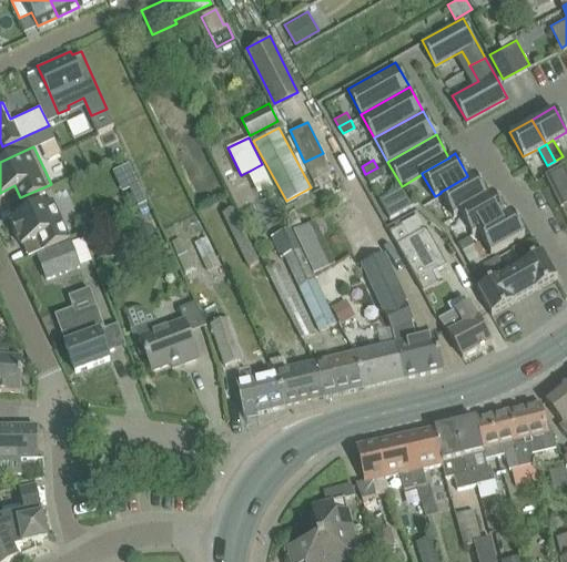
[(566,167),(564,162),(544,173),(559,205),(566,201),(566,167)]
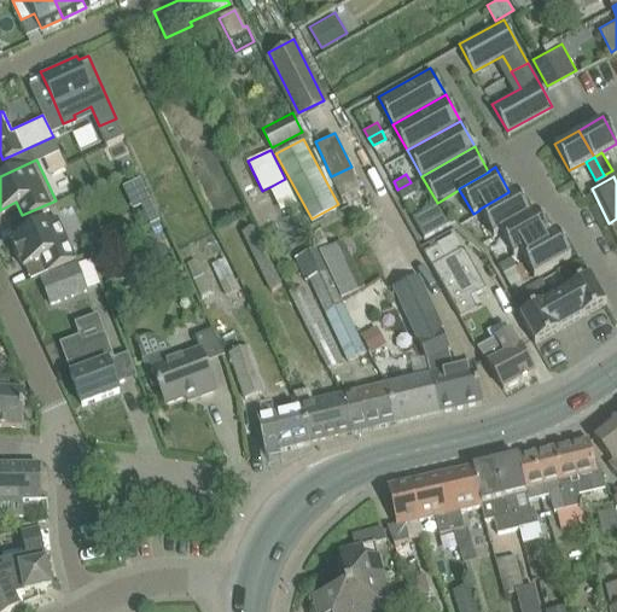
[(411,182),(397,190),(402,197),(415,190),(411,182)]
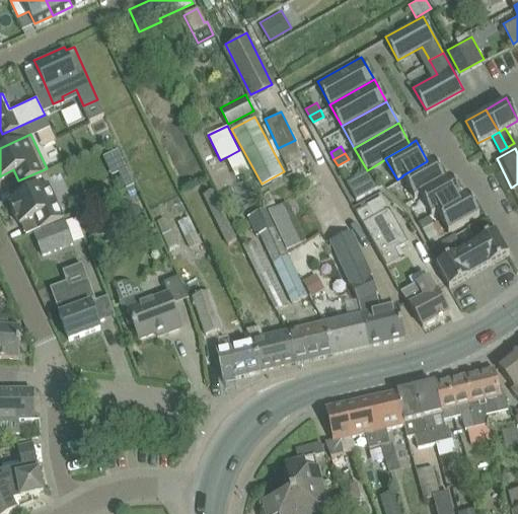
[(414,197),(420,194),(419,193),(444,178),(444,177),(433,157),(427,160),(427,161),(402,175),(402,176),(414,197)]
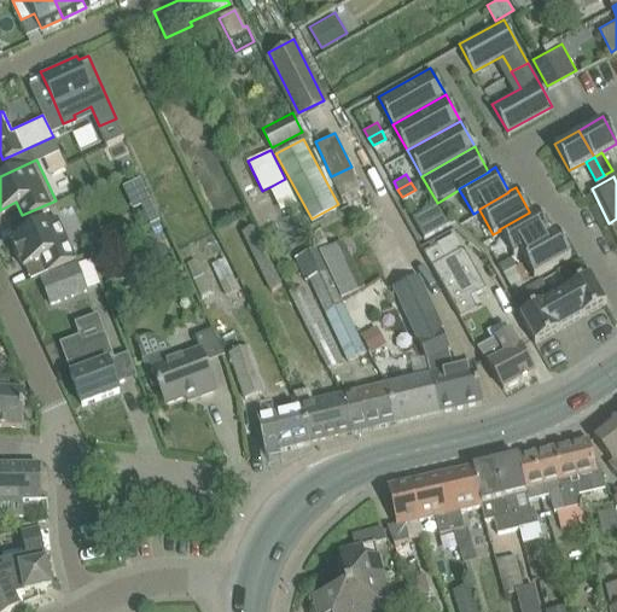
[(140,199),(150,220),(158,216),(150,196),(140,199)]
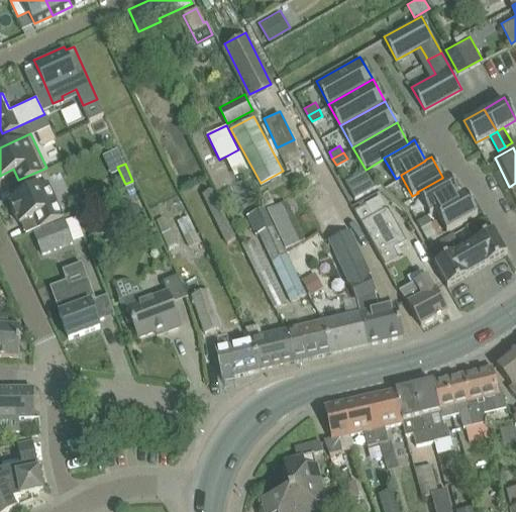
[(366,170),(365,168),(352,175),(356,182),(364,178),(371,174),(368,169),(366,170)]
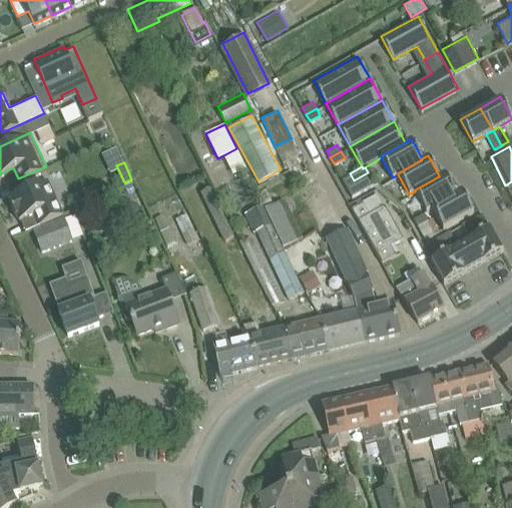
[(368,172),(361,176),(367,186),(373,183),(368,172)]
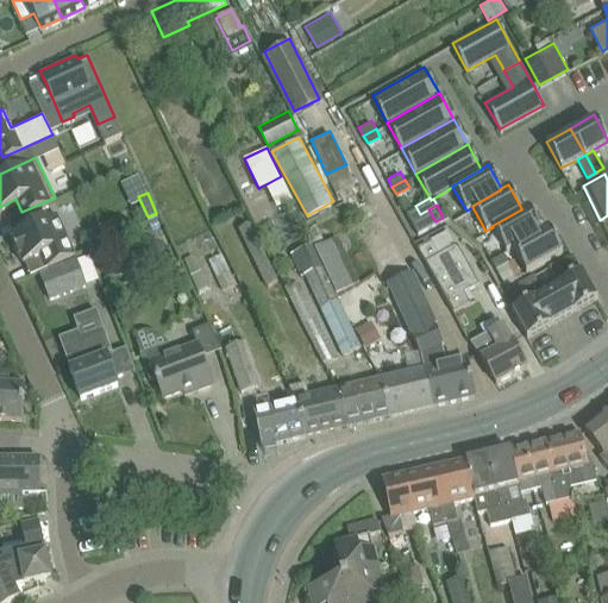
[(491,226),(493,227),(506,250),(513,246),(512,245),(541,230),(541,228),(527,205),(521,208),(521,209),(491,226)]
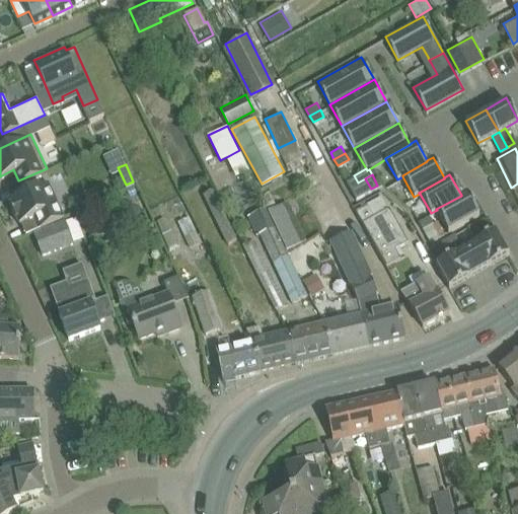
[(358,182),(354,175),(346,180),(351,189),(359,185),(358,182)]
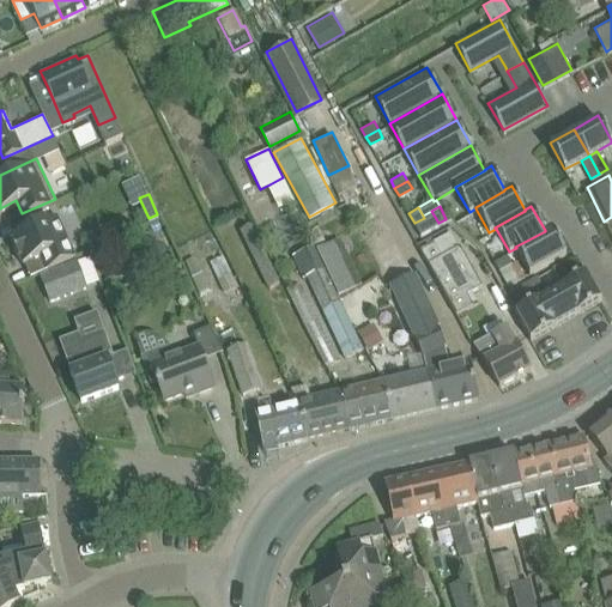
[(12,241),(18,255),(19,254),(23,261),(41,254),(47,267),(74,254),(55,213),(48,217),(44,208),(28,217),(31,225),(26,228),(26,225),(12,232),(13,234),(11,235),(13,240),(12,241)]
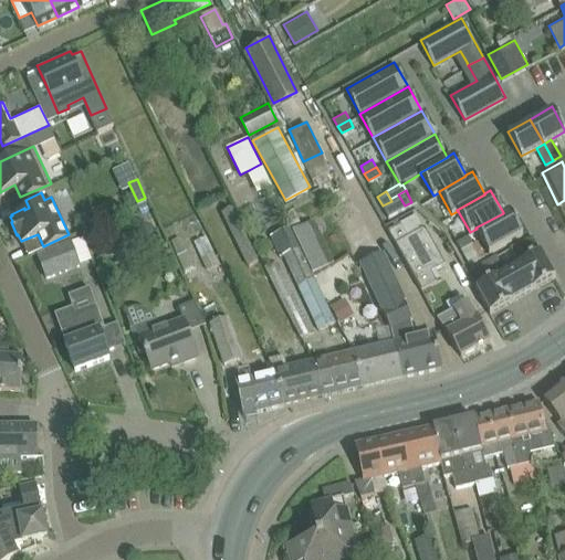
[(405,205),(398,194),(390,199),(391,201),(397,210),(405,205)]
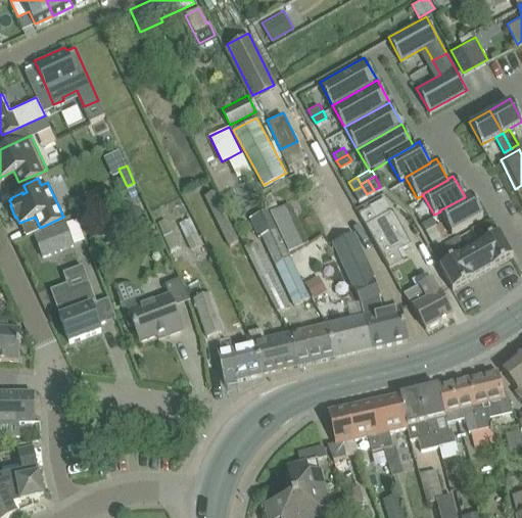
[(232,192),(240,209),(262,199),(252,182),(232,192)]
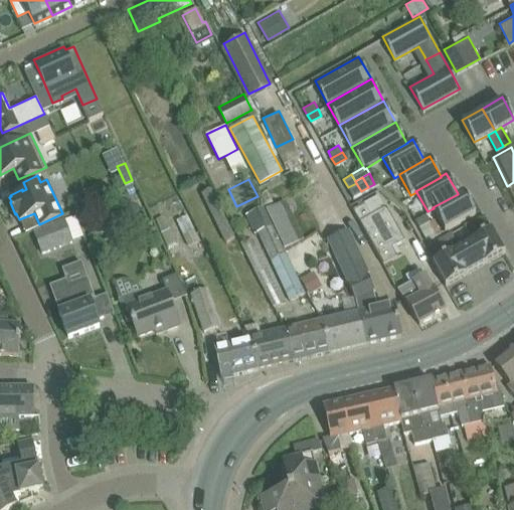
[(361,191),(356,183),(348,187),(353,196),(361,191)]
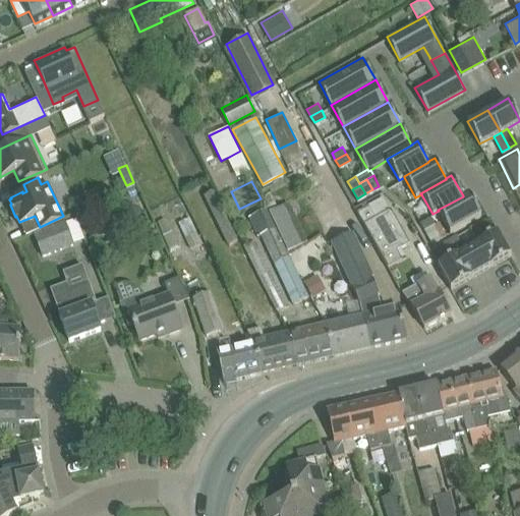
[(238,237),(214,188),(204,193),(228,242),(238,237)]
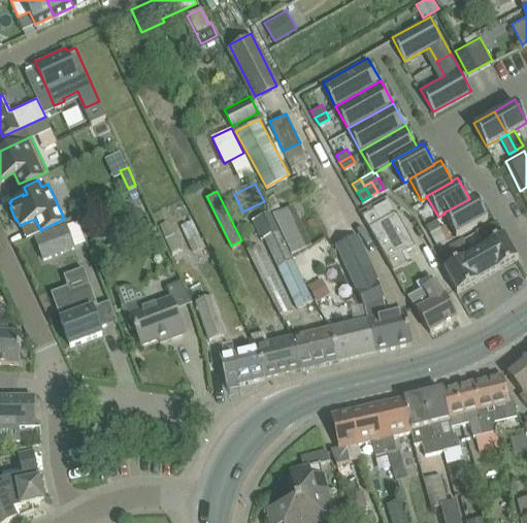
[(316,203),(334,238),(355,227),(335,192),(316,203)]
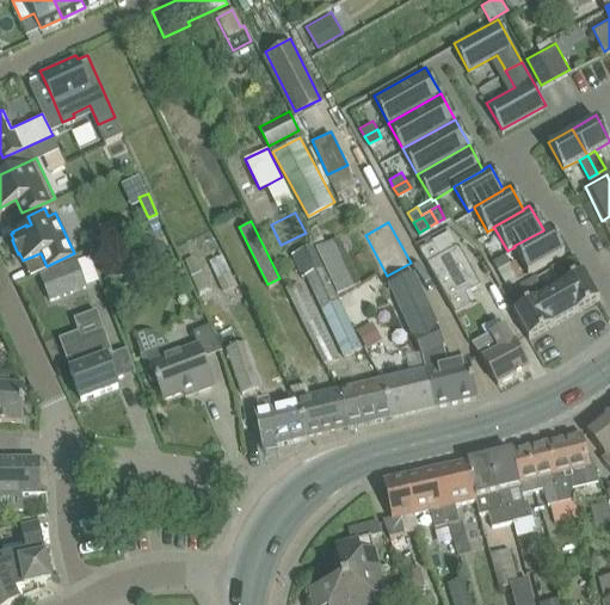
[(513,246),(515,247),(528,271),(564,251),(549,226),(543,229),(543,230),(513,246)]
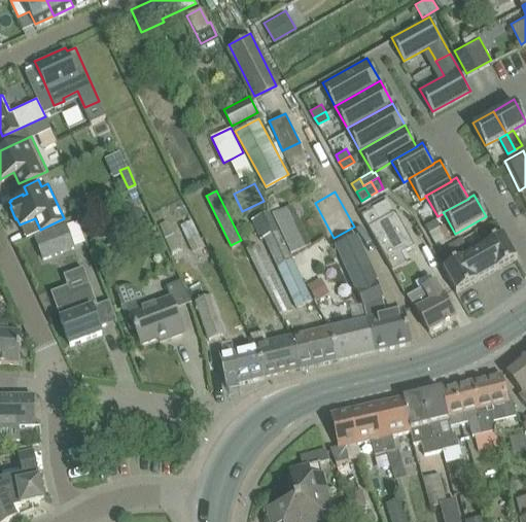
[(137,217),(141,206),(127,202),(123,213),(137,217)]
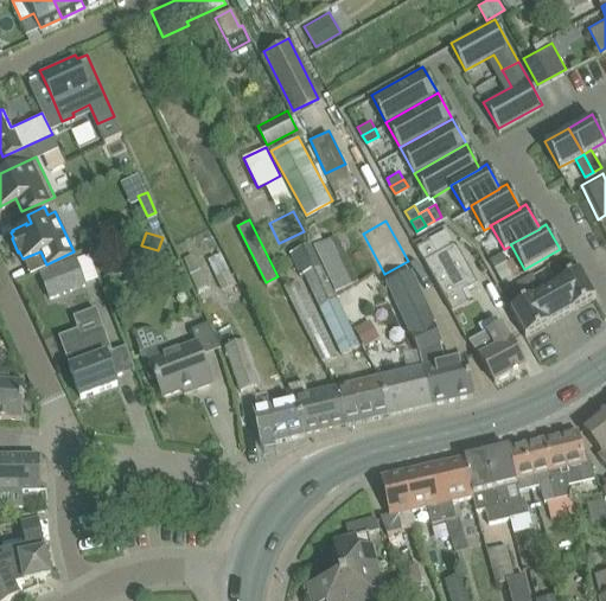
[(452,308),(465,334),(482,327),(467,299),(461,288),(476,280),(454,240),(423,257),(452,308)]
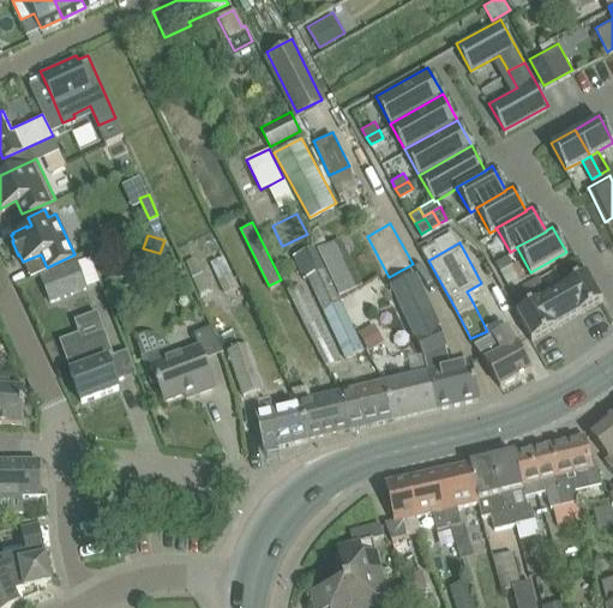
[(307,274),(322,306),(346,356),(364,347),(316,244),(292,254),(302,276),(307,274)]
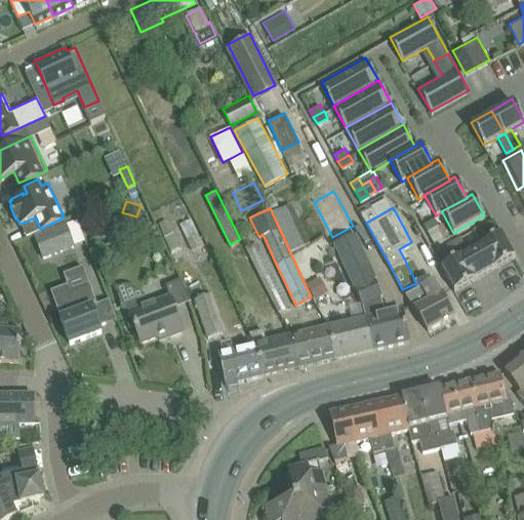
[(179,222),(192,247),(203,242),(191,216),(179,222)]
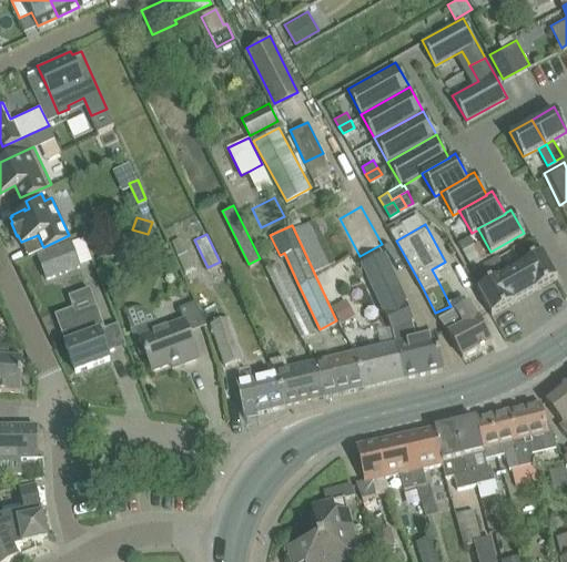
[(466,236),(458,241),(462,248),(474,242),(469,234),(466,236)]
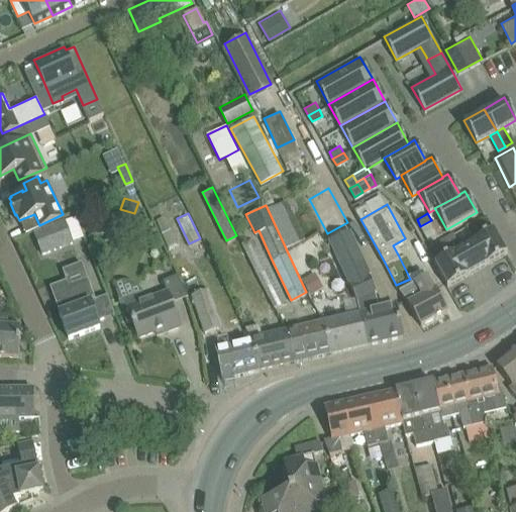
[(157,217),(178,269),(189,264),(179,242),(180,241),(170,218),(163,214),(157,217)]
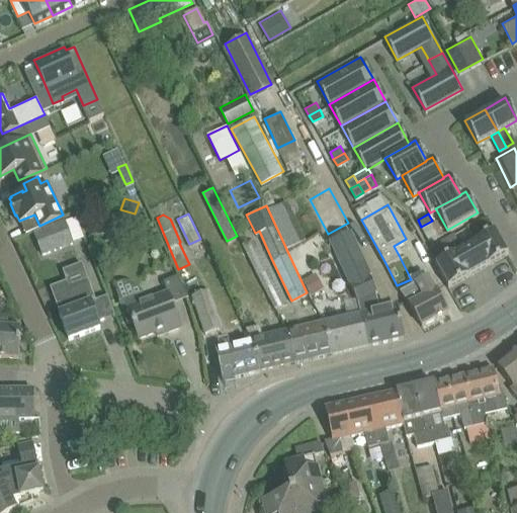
[(33,231),(41,251),(72,240),(64,220),(33,231)]
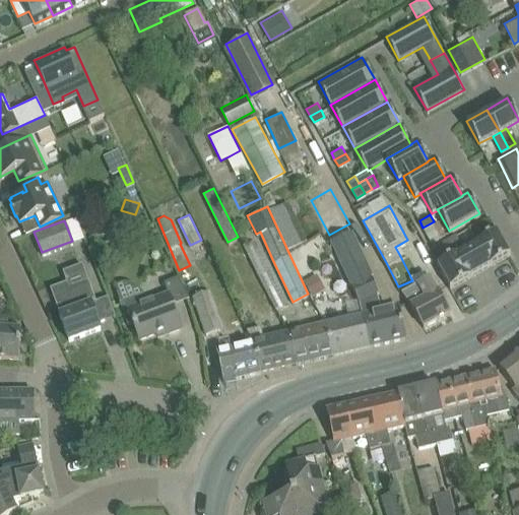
[(476,241),(483,237),(474,221),(468,226),(476,241)]
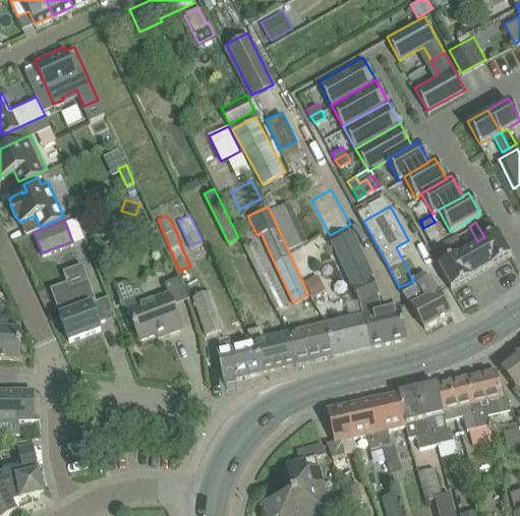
[(477,241),(490,265),(511,252),(498,229),(484,236),(484,237),(477,241)]
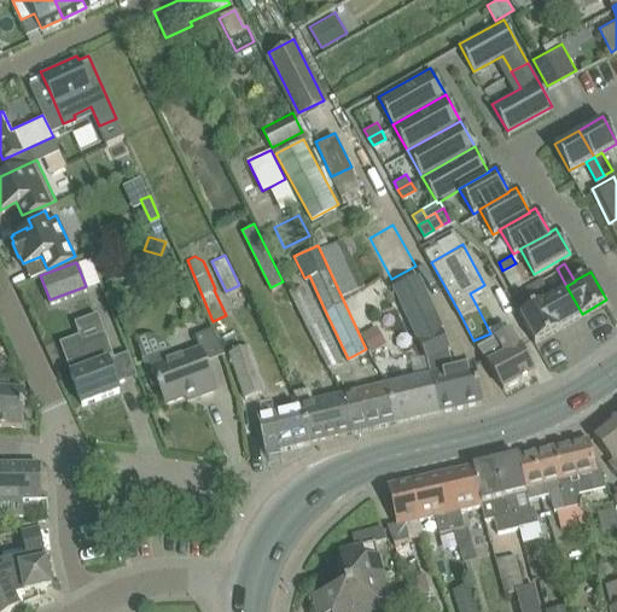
[(424,343),(428,362),(452,357),(447,337),(424,286),(419,289),(412,275),(394,285),(420,344),(424,343)]
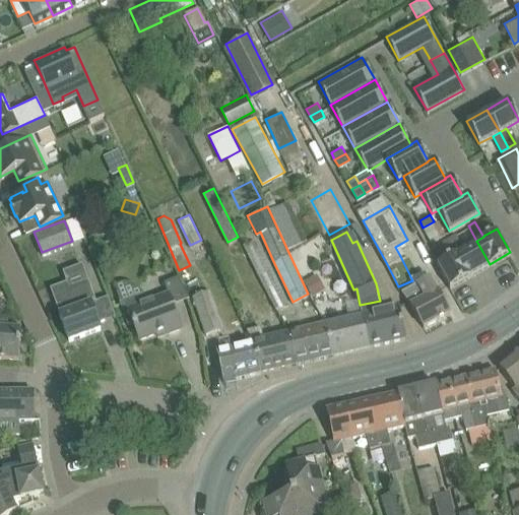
[(455,233),(448,237),(457,252),(463,248),(455,233)]
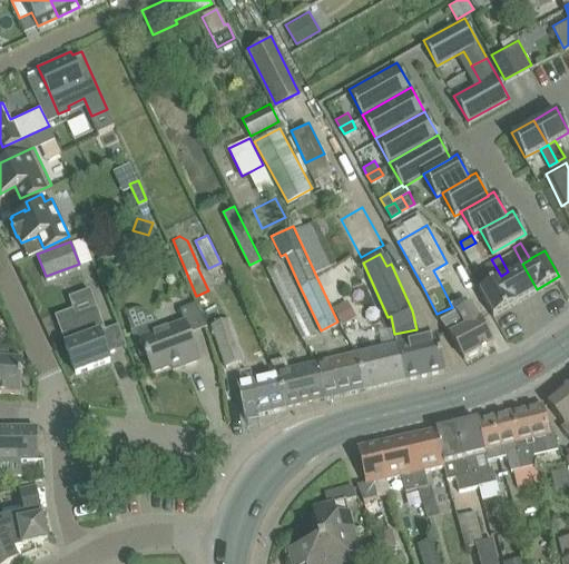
[(266,266),(302,336),(316,333),(280,259),(266,266)]
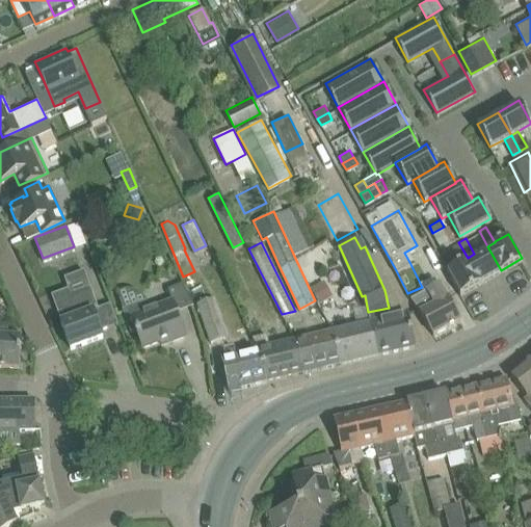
[(465,260),(468,258),(458,242),(451,246),(460,262),(465,260)]
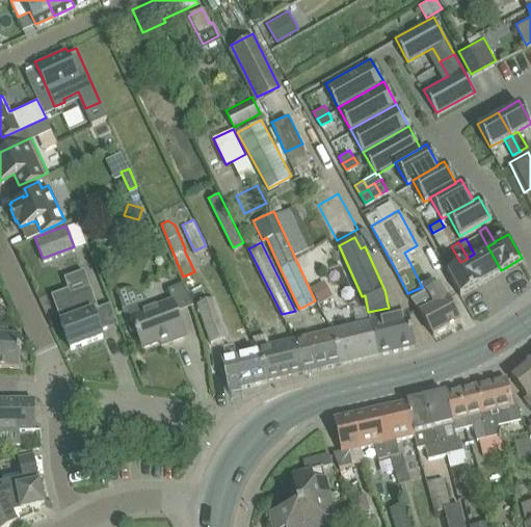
[(468,258),(480,281),(501,270),(487,246),(474,254),(468,258)]
